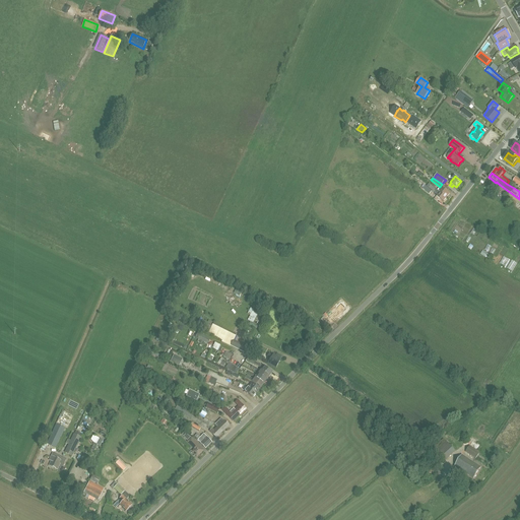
[(436,196),(435,198),(434,199),(440,203),(442,201),(443,202),(447,198),(438,190),(429,184),(427,187),(435,193),(436,193),(438,195),(437,196),(436,196)]
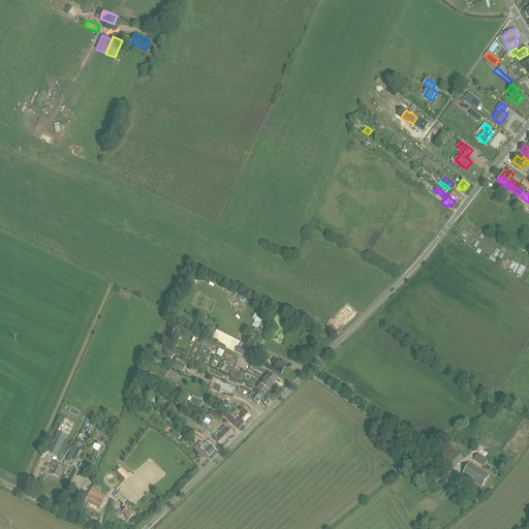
[(439,194),(432,189),(430,192),(437,197),(439,194)]
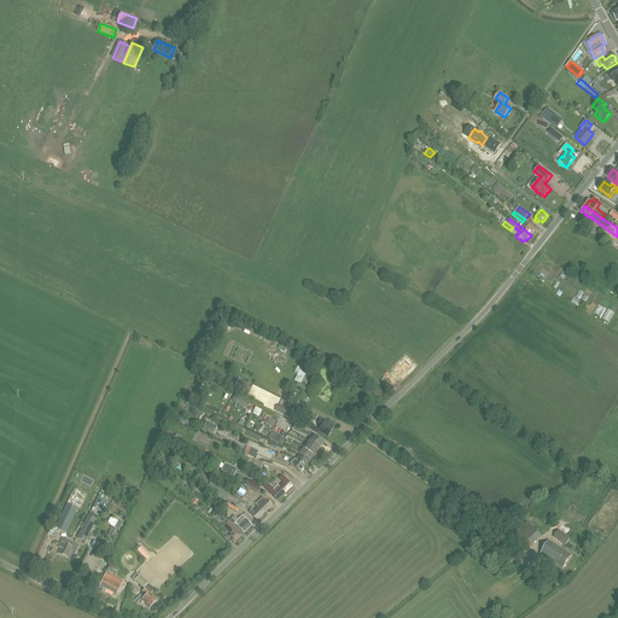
[(523,223),(520,226),(531,235),(535,231),(526,225),(525,226),(523,223)]
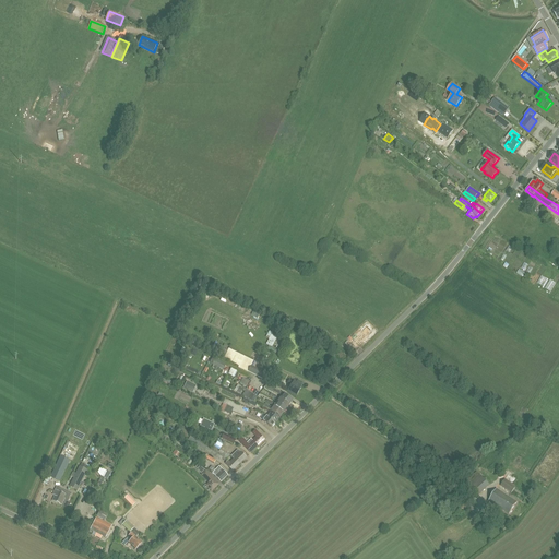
[(550,292),(555,284),(540,275),(536,283),(550,292)]
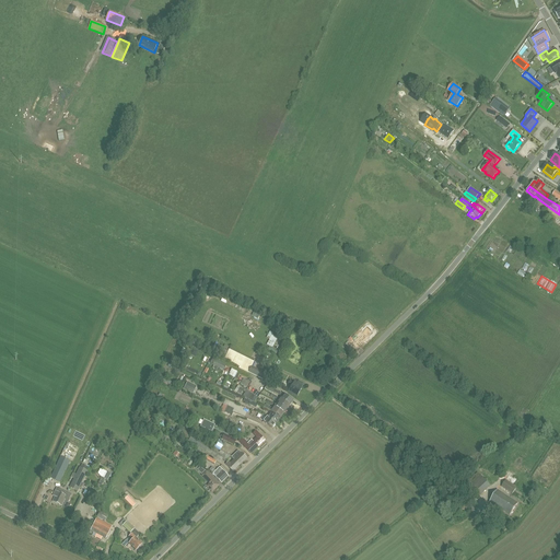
[(271,348),(277,336),(268,331),(265,338),(267,339),(265,345),(271,348)]
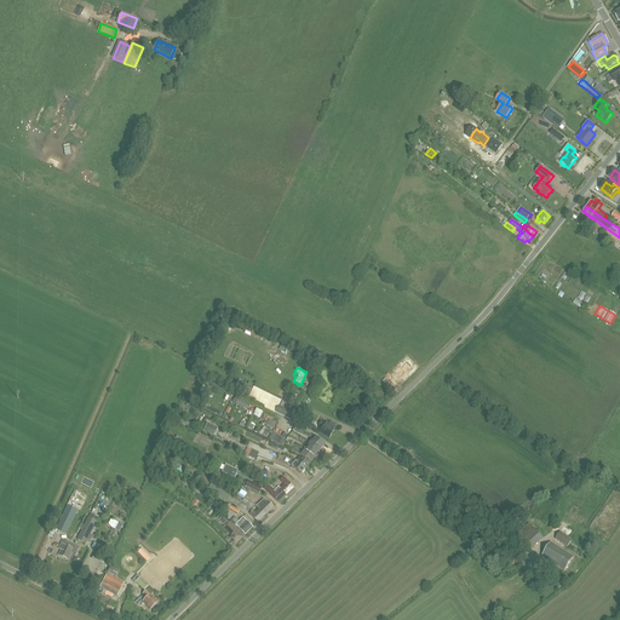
[(241,382),(237,390),(250,395),(253,386),(252,386),(253,384),(248,382),(248,384),(241,382)]
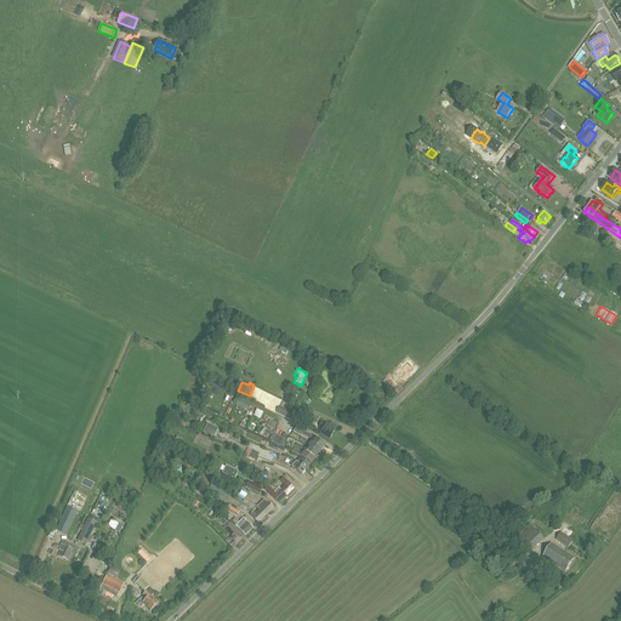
[(206,388),(203,386),(200,392),(208,396),(211,387),(208,386),(206,388)]
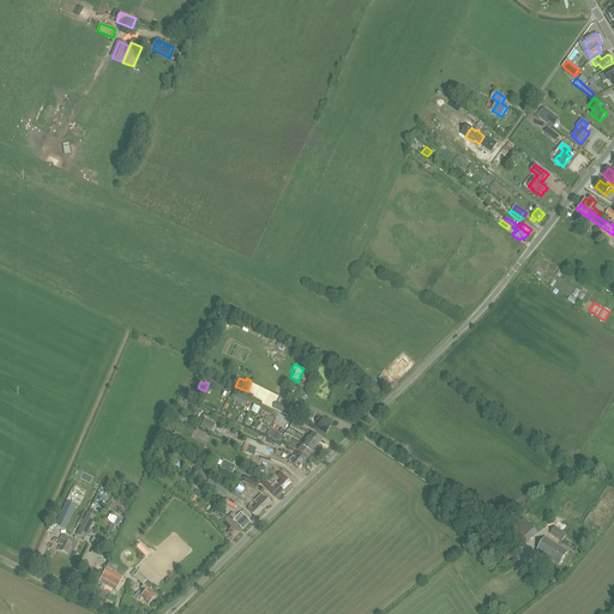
[(274,395),(269,392),(266,396),(266,395),(264,401),(262,404),(295,420),(296,417),(300,420),(304,414),(299,411),(300,410),(288,404),(287,408),(271,399),(274,395)]
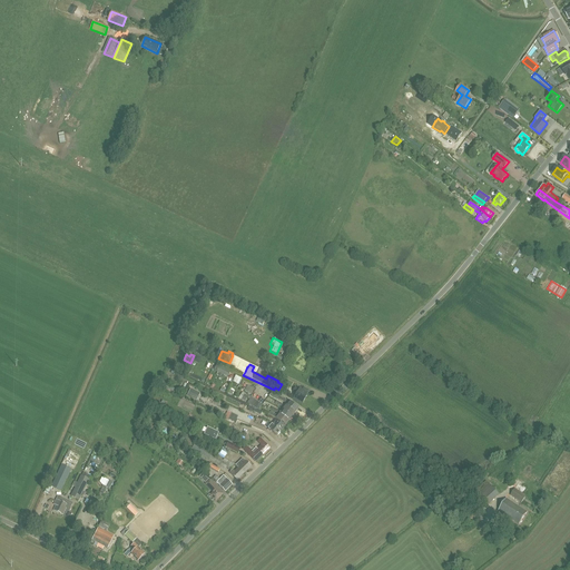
[(231,373),(216,365),(214,371),(217,373),(227,377),(231,373)]
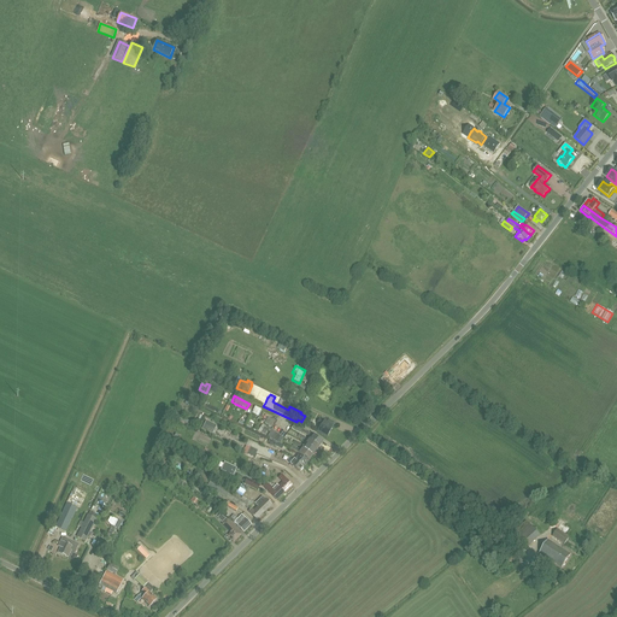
[(256,407),(252,413),(259,417),(263,410),(256,407)]
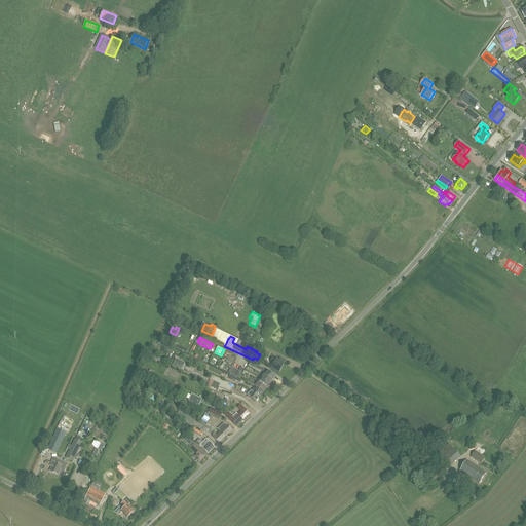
[(276,360),(272,358),(269,362),(273,364),(271,368),(279,373),(284,365),(276,360)]
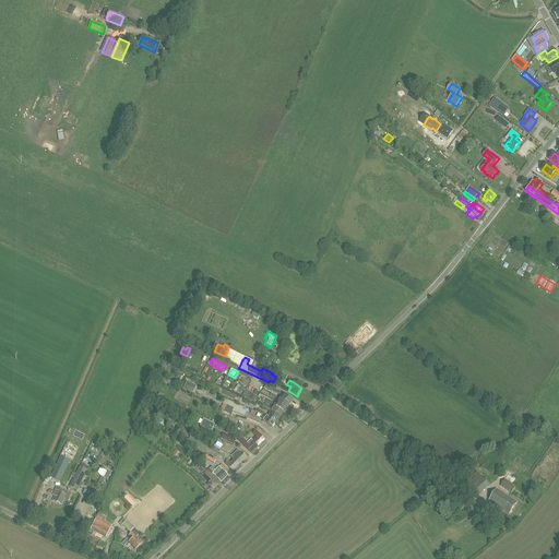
[(187,381),(183,389),(192,393),(197,385),(187,381)]
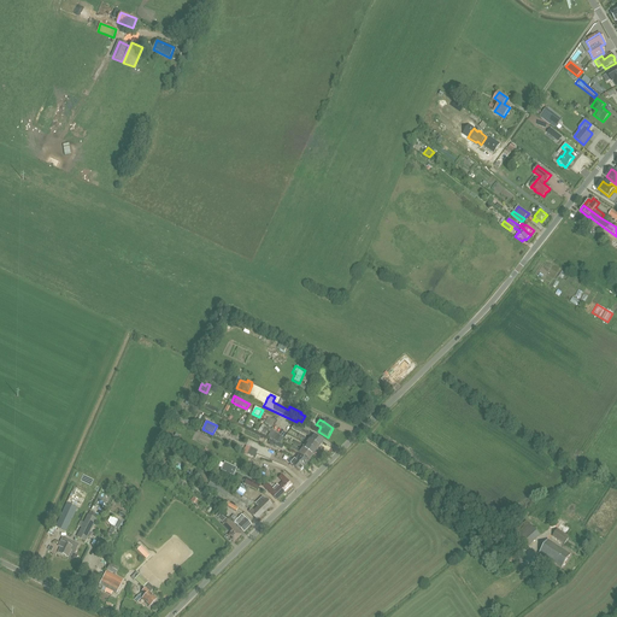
[(310,440),(319,447),(323,442),(313,435),(309,433),(307,436),(311,438),(310,440)]
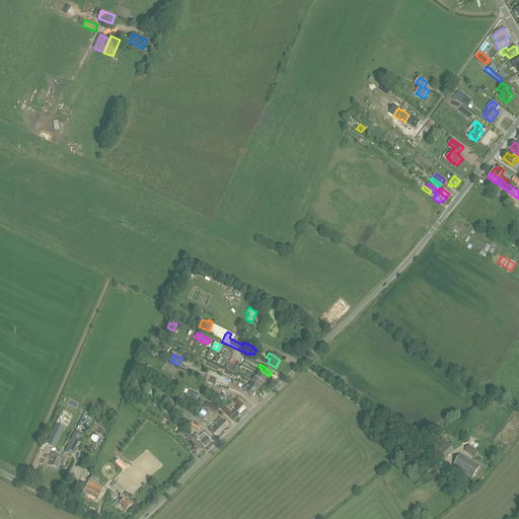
[(266,380),(269,376),(261,370),(257,374),(266,380)]
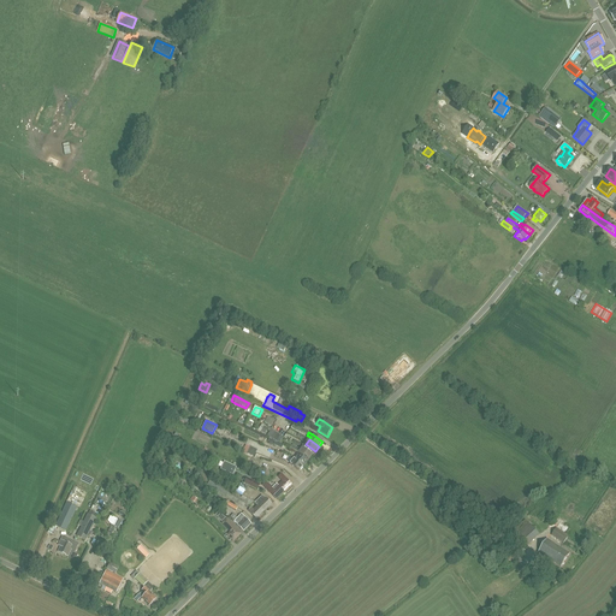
[(294,444),(302,449),(312,455),(315,451),(306,444),(304,446),(296,440),(294,444)]
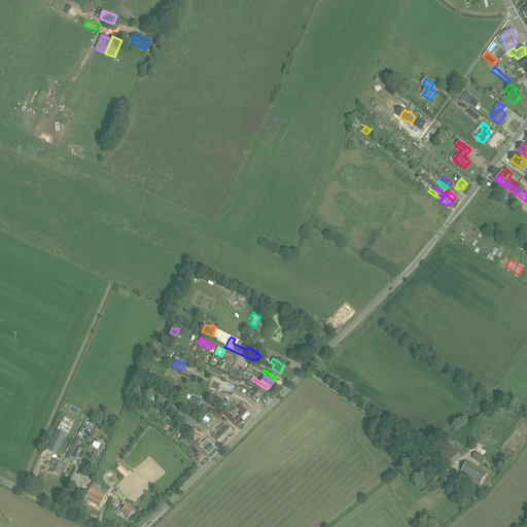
[(220,385),(210,381),(207,386),(217,391),(220,385)]
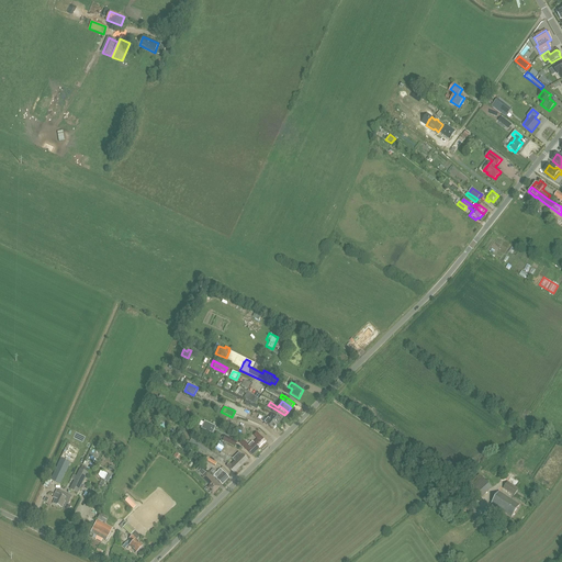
[(281,419),(284,415),(276,409),(274,411),(271,408),(267,406),(265,408),(270,411),(272,413),(281,419)]
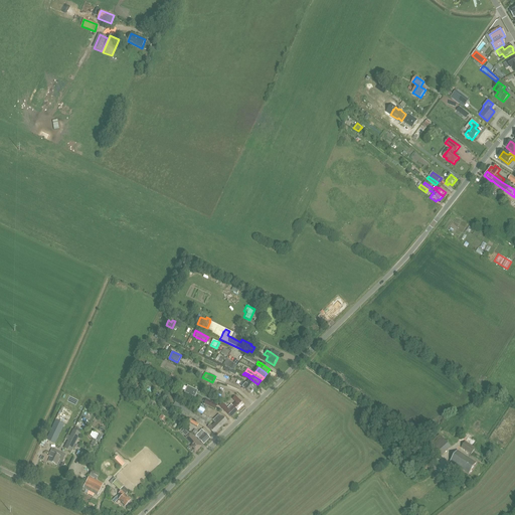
[(150,386),(133,377),(130,382),(143,389),(142,390),(146,392),(146,391),(152,394),(154,391),(148,387),(150,386)]
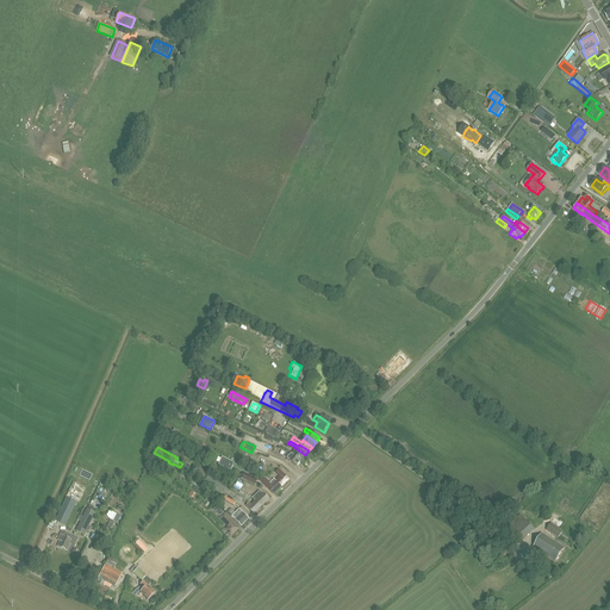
[(291,454),(300,462),(305,458),(294,449),(291,454)]
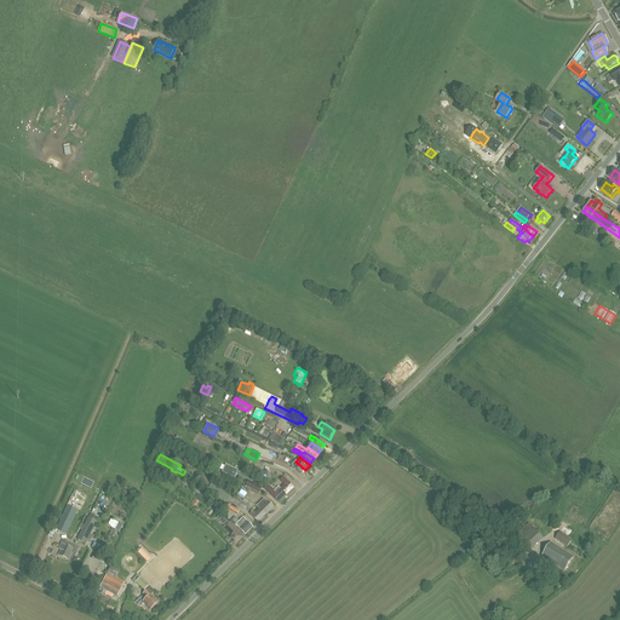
[(302,475),(305,470),(296,461),(292,466),(302,475)]
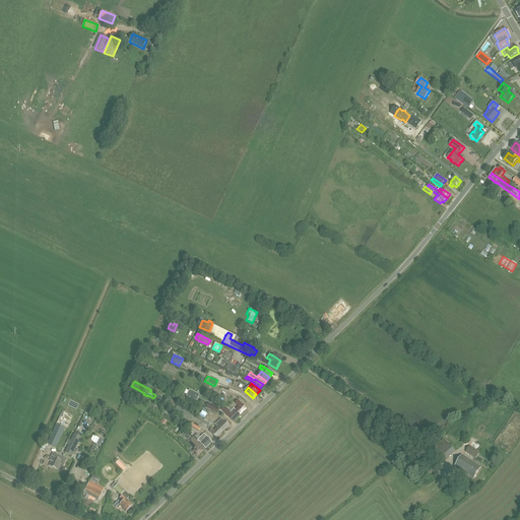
[(196,400),(198,395),(189,390),(187,396),(196,400)]
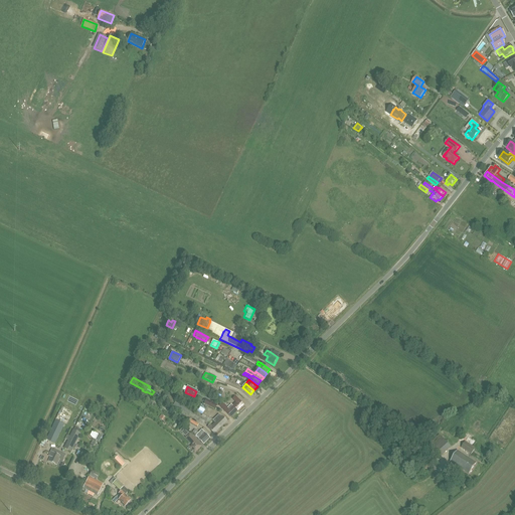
[(220,390),(219,392),(212,389),(206,386),(204,391),(210,394),(216,397),(219,399),(223,391),(220,390)]
